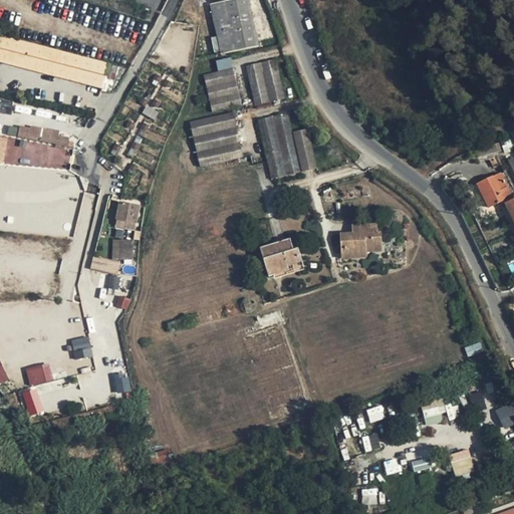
[(250,0),(235,0),(209,5),(222,56),(260,48),(250,0)]
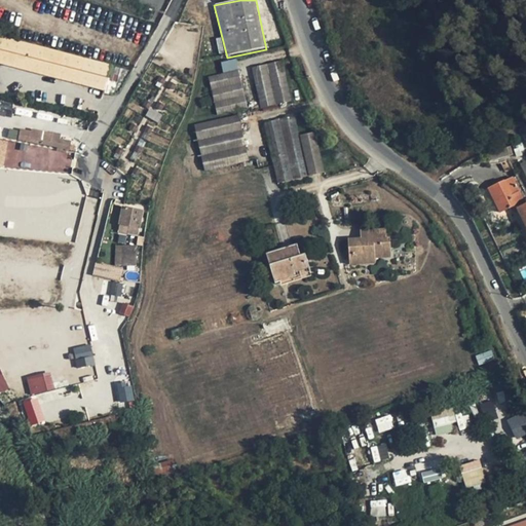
[(110,66),(110,65),(0,36),(0,62),(104,89),(107,79),(110,66)]
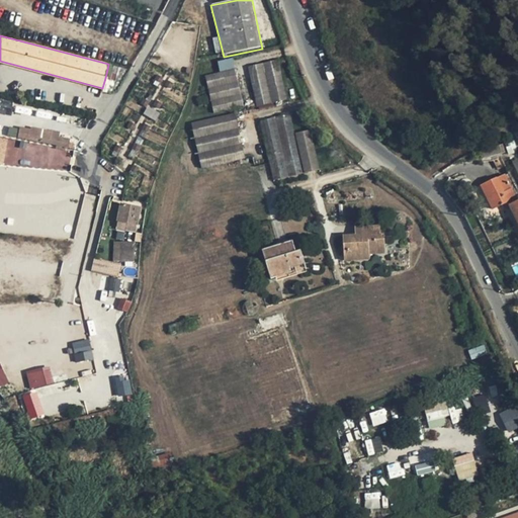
[(278,60),(247,66),(255,107),(287,101),(278,60)]
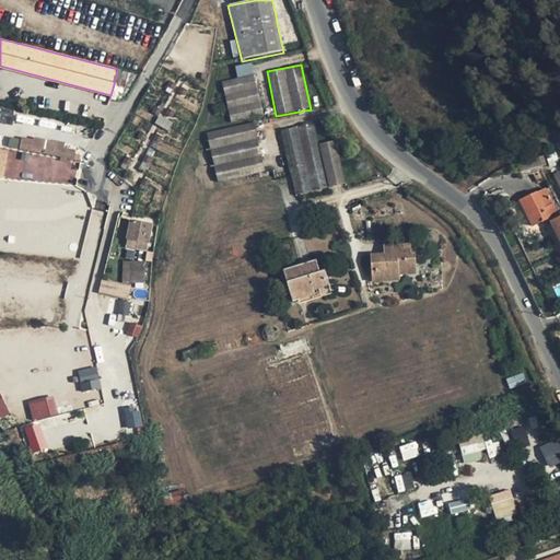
[(127,73),(117,70),(114,84),(124,86),(127,73)]
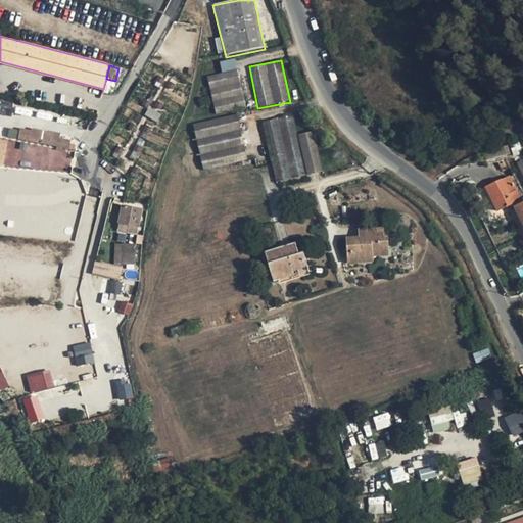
[(119,67),(119,68),(115,81),(115,84),(122,86),(131,70),(119,67)]
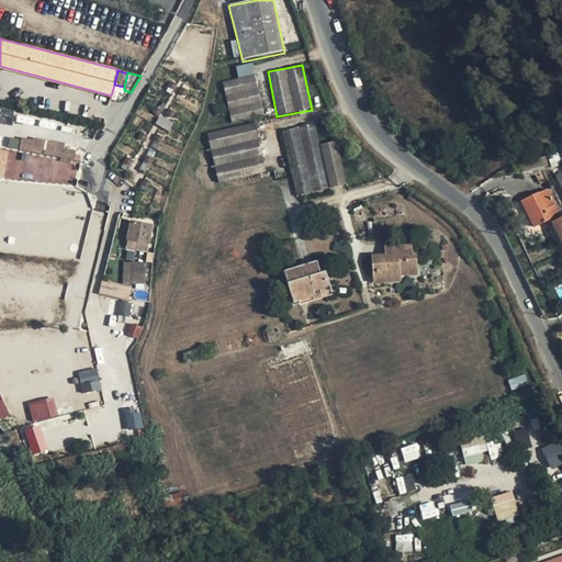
[(265,116),(255,75),(223,82),(232,123),(265,116)]
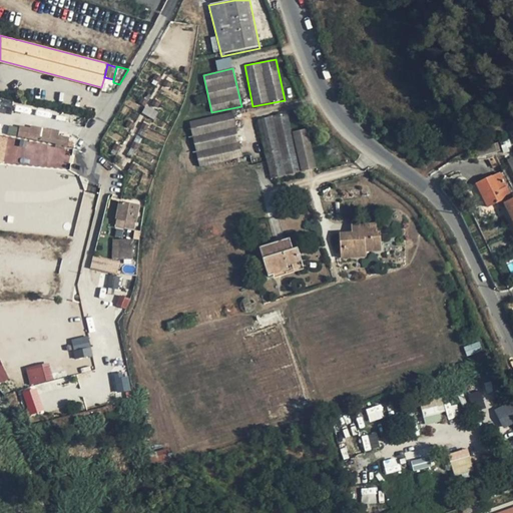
[(14,101),(0,98),(0,106),(13,109),(14,101)]
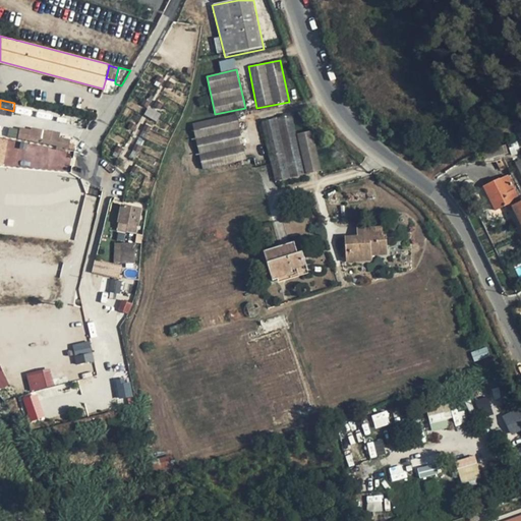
[(0,114),(12,117),(13,111),(0,108),(0,114)]
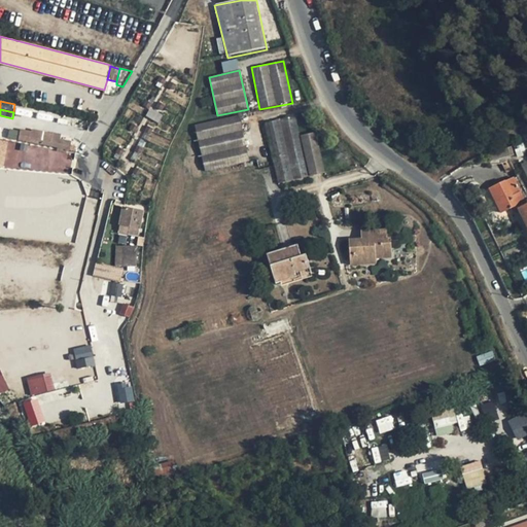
[(249,162),(238,115),(195,125),(205,171),(249,162)]
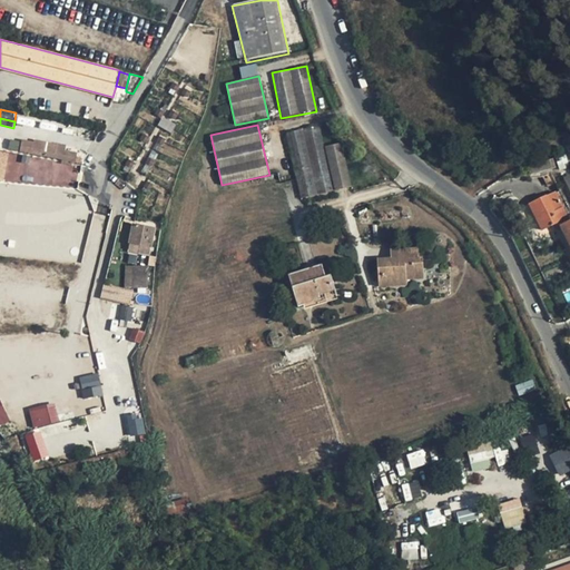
[(320,126),(285,133),(300,199),(334,192),(324,147),(320,126)]
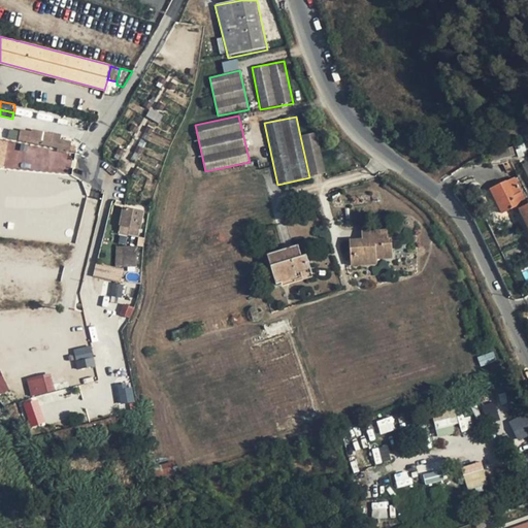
[(32,130),(32,132),(21,130),(19,140),(40,144),(42,132),(32,130)]
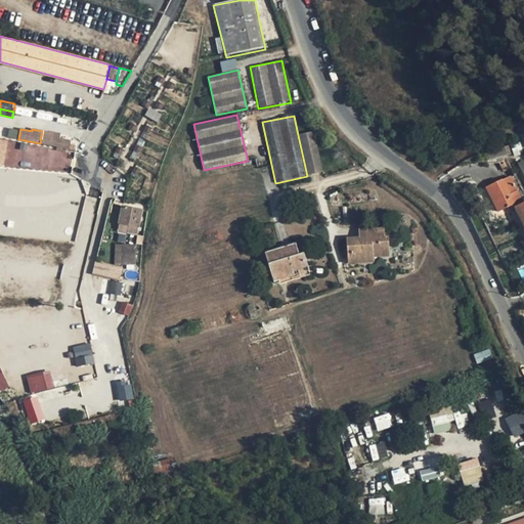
[(40,143),(56,146),(69,148),(70,140),(50,137),(51,133),(42,131),(40,143)]
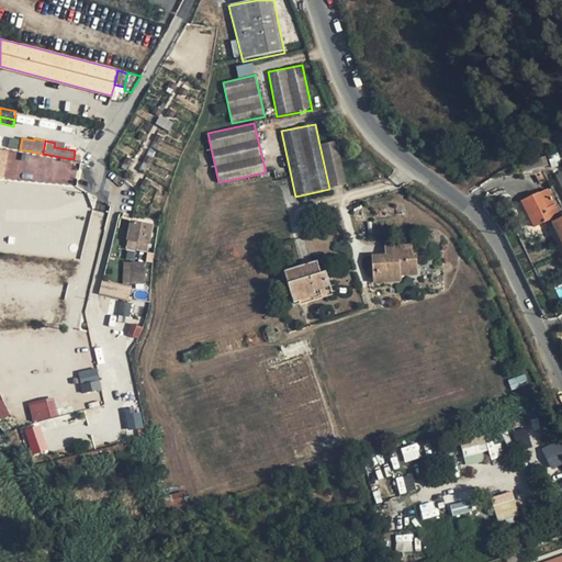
[(347,184),(336,142),(319,145),(329,189),(347,184)]
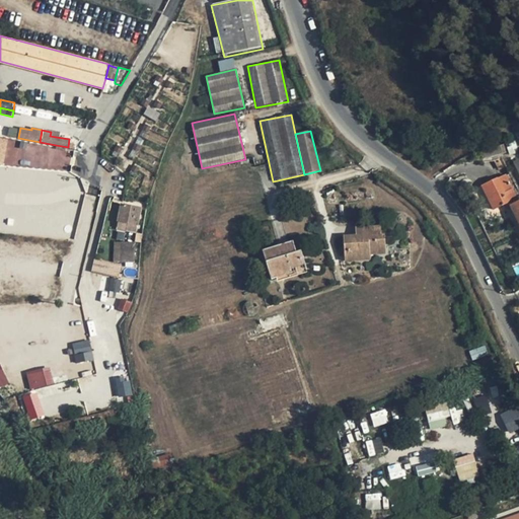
[(514,141),(506,144),(509,154),(518,152),(514,141)]
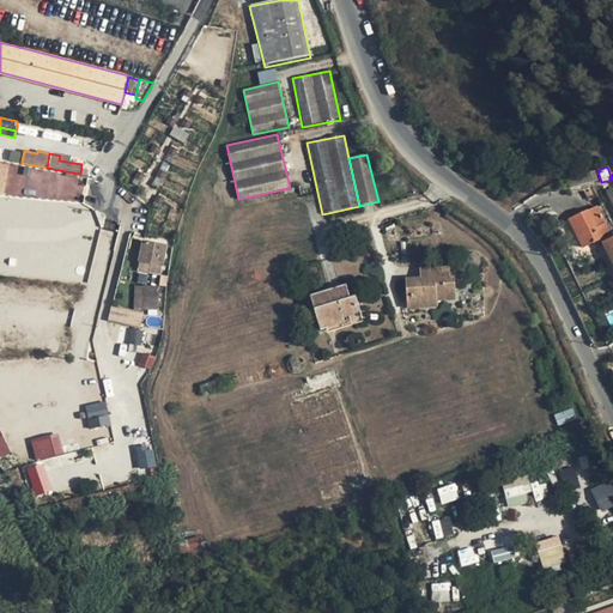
[(586,183),(598,178),(595,170),(569,177),(571,188),(586,183)]
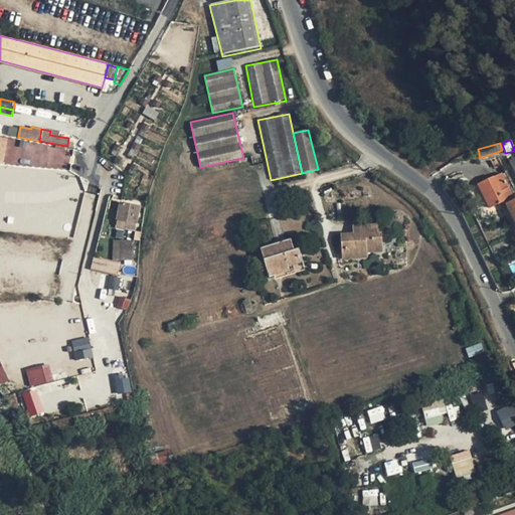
[(492,154),(496,163),(499,162),(506,158),(502,150),(492,154)]
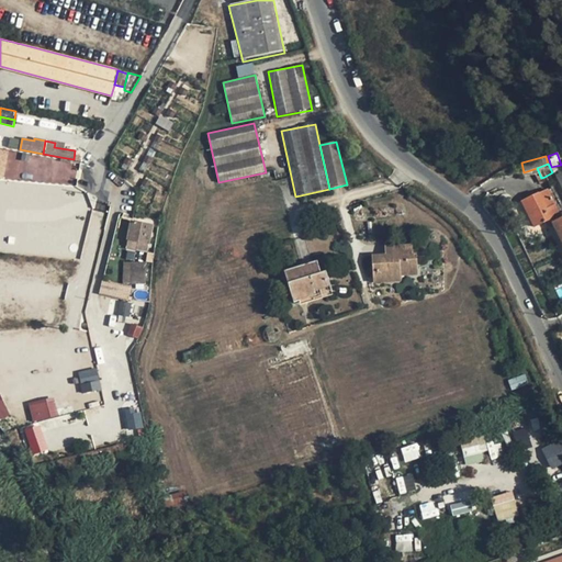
[(552,172),(544,177),(547,181),(554,177),(552,172)]
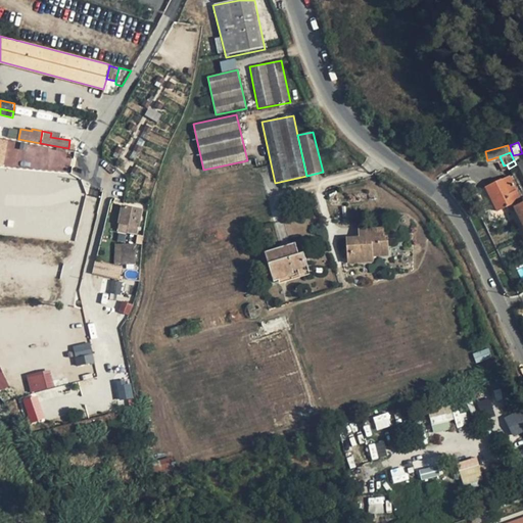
[(512,203),(514,207),(522,202),(522,201),(510,176),(485,188),(497,211),(512,203)]
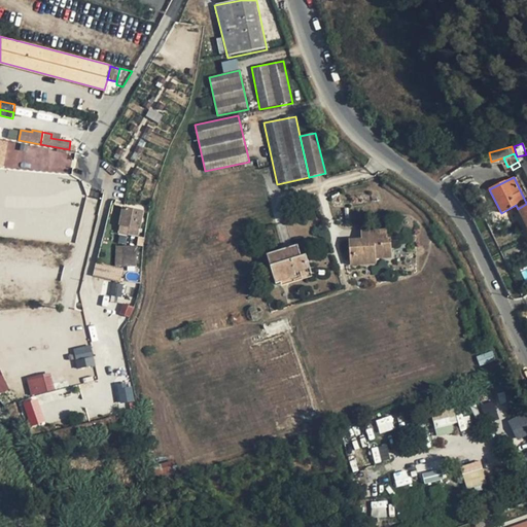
[(526,204),(518,209),(526,226),(526,204)]
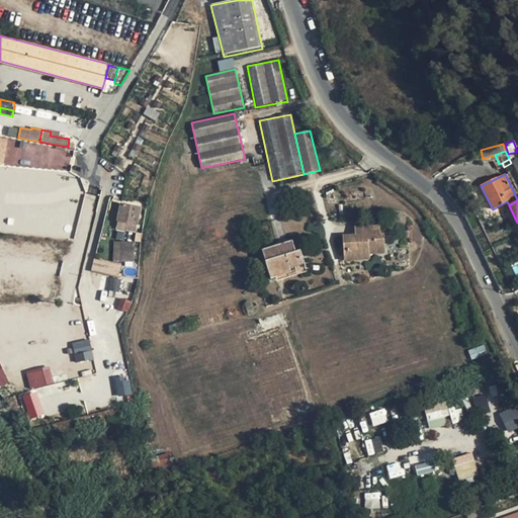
[(116,229),(136,233),(137,226),(138,226),(142,207),(120,203),(117,222),(116,229)]
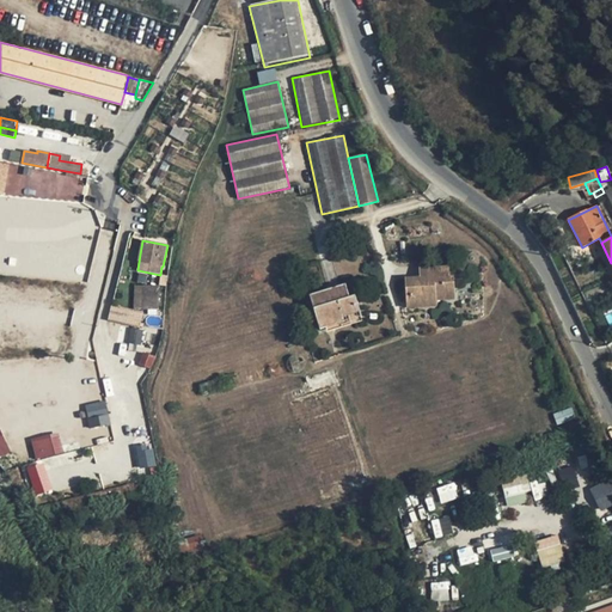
[(416,301),(435,300),(454,300),(453,276),(448,276),(448,267),(420,268),(421,277),(421,283),(407,283),(407,295),(416,295),(416,301)]
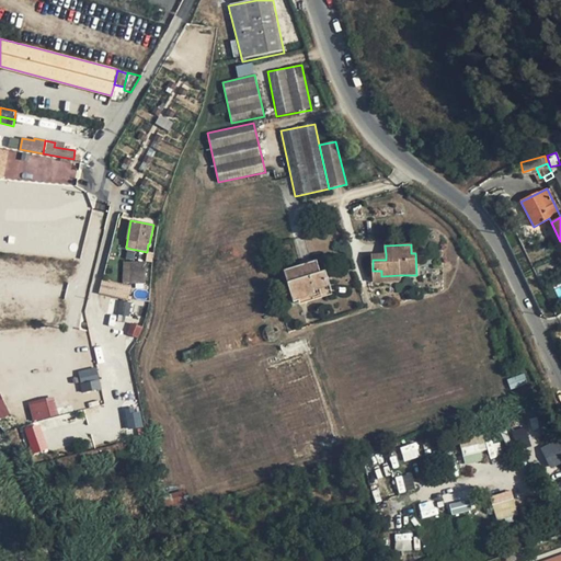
[(315,292),(330,286),(325,272),(321,273),(317,261),(284,271),(294,302),(316,295),(315,292)]
